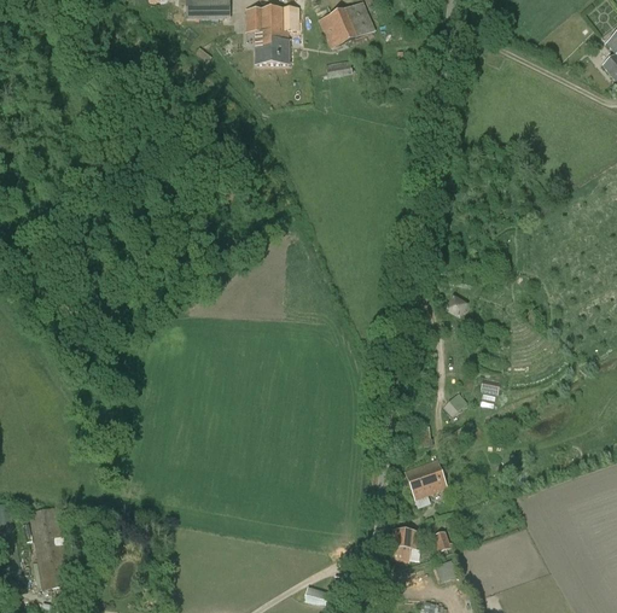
[(185,0),(186,17),(228,17),(228,0),(185,0)]
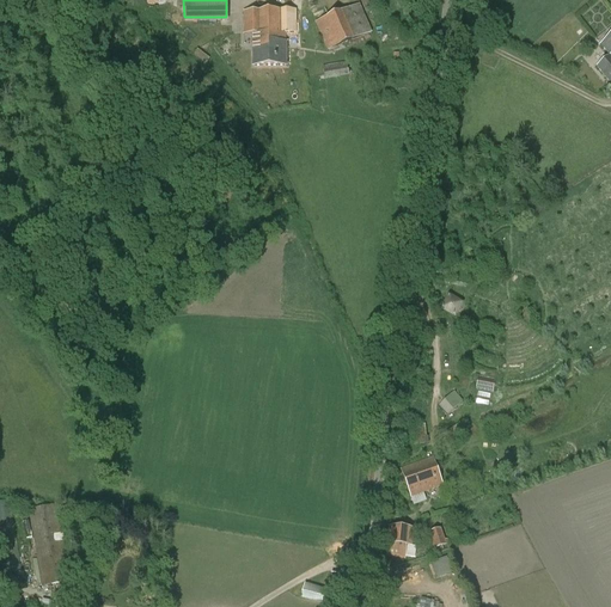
[(315,18),(327,47),(355,35),(358,42),(364,40),(361,32),(371,29),(359,1),(315,18)]
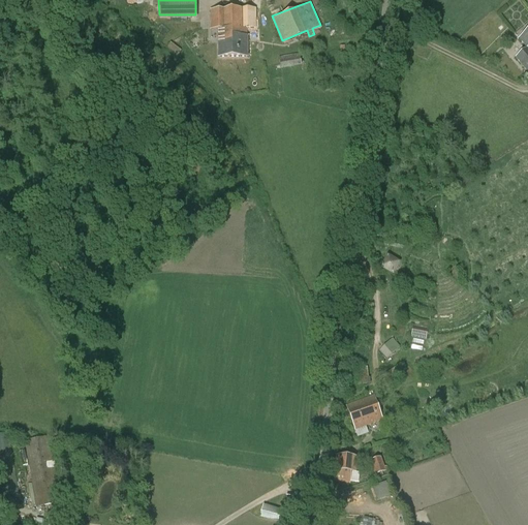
[(255,6),(210,7),(210,25),(218,25),(218,54),(245,54),(245,25),(255,25),(255,6)]
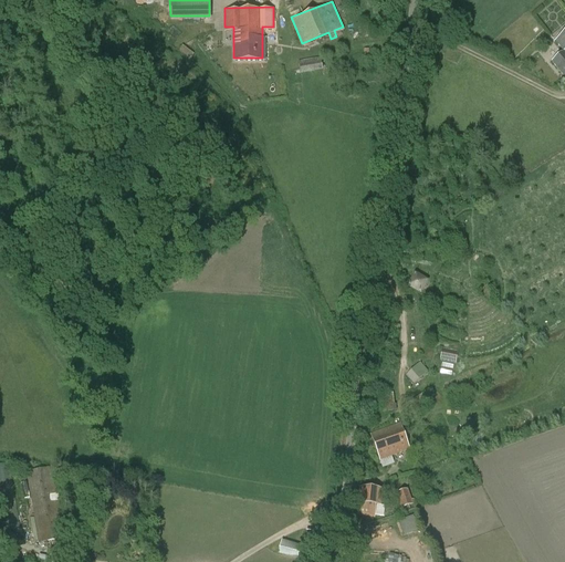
[(438,22),(443,25),(449,16),(443,12),(438,22)]
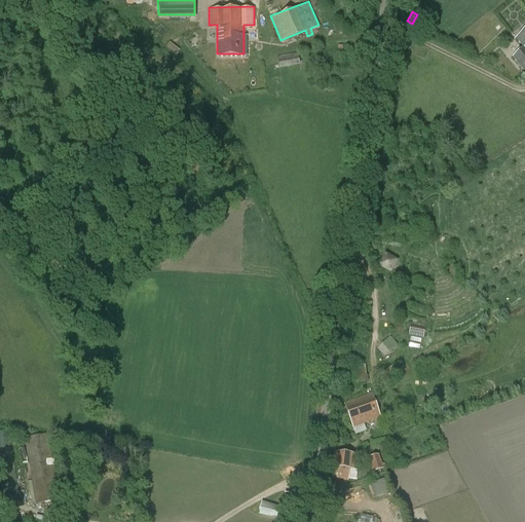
[(512,54),(524,70),(524,27),(515,36),(523,45),(512,54)]
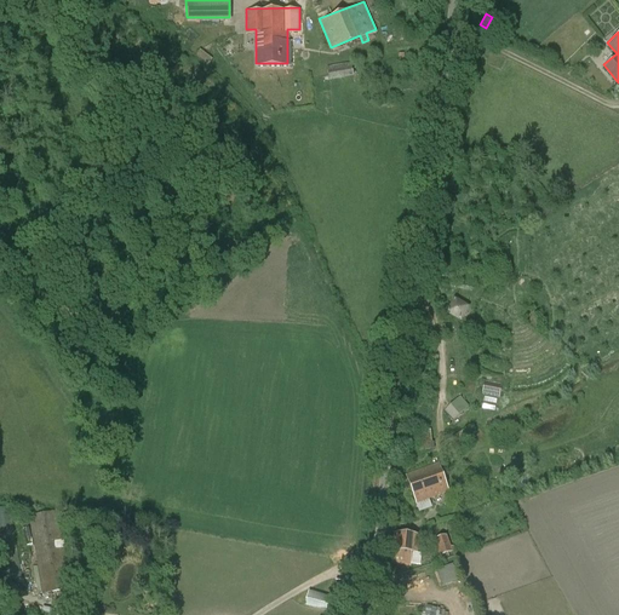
[(206,59),(210,53),(198,46),(193,52),(206,59)]
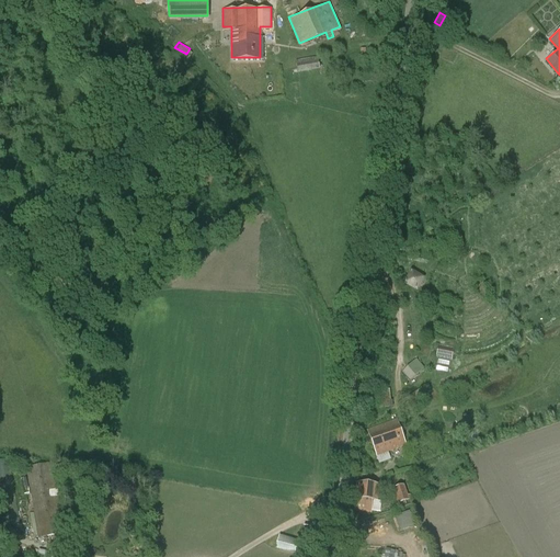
[(317,54),(295,57),(297,69),(318,65),(317,54)]
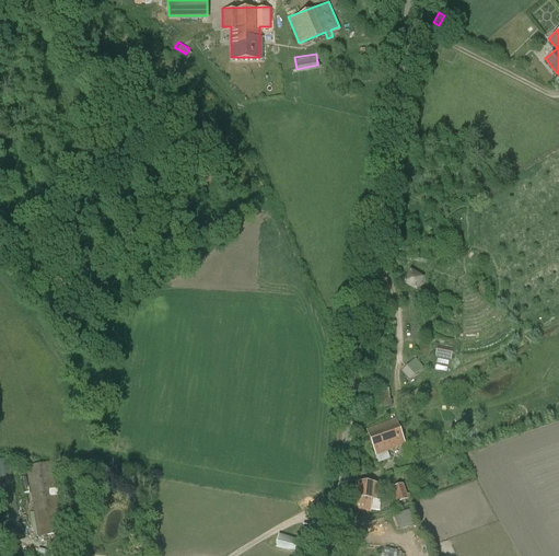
[(473,211),(464,211),(466,239),(474,238),(473,211)]
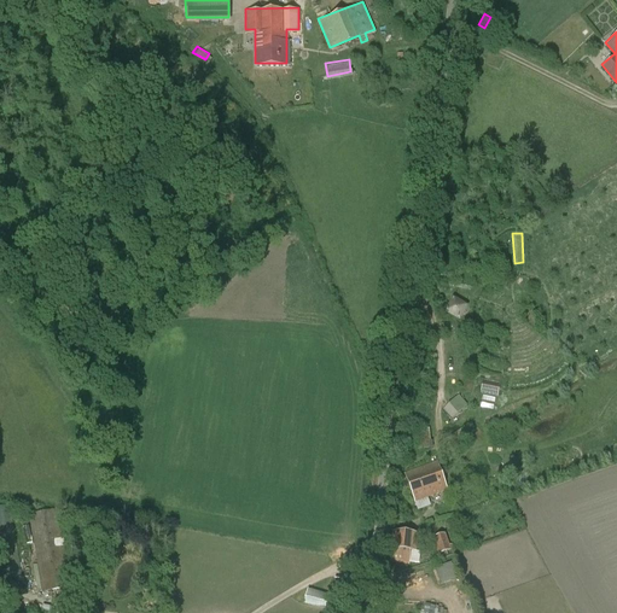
[(443,309),(459,317),(467,302),(452,292),(443,309)]
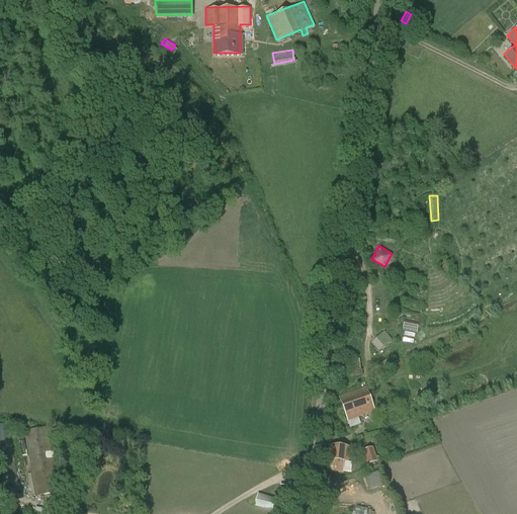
[(402,326),(416,329),(419,318),(404,315),(402,326)]
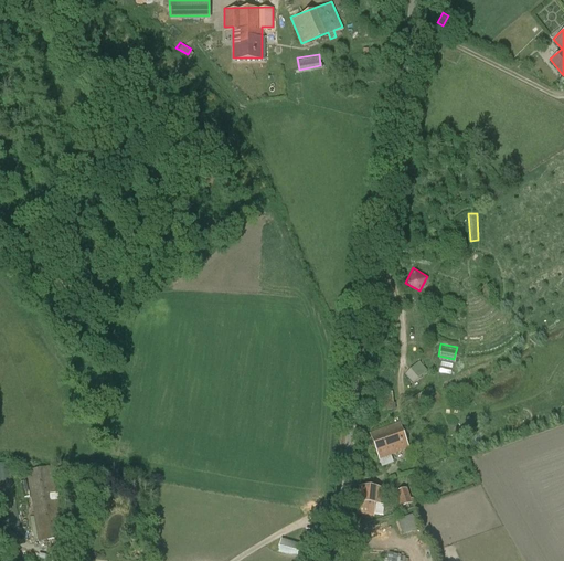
[(411,378),(425,366),(418,357),(404,369),(411,378)]
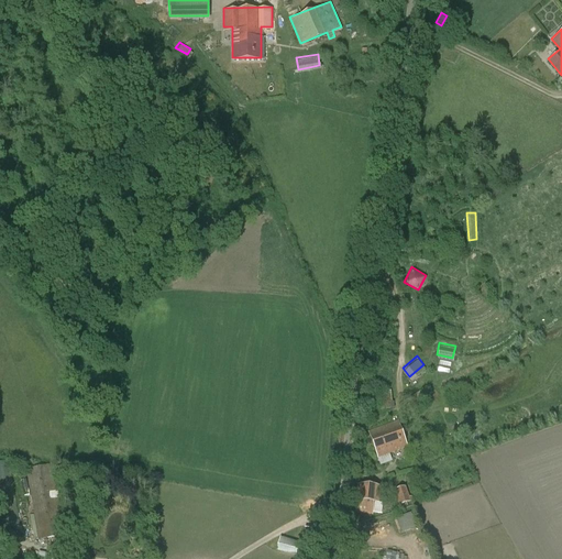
[(376,387),(376,404),(390,404),(389,386),(376,387)]
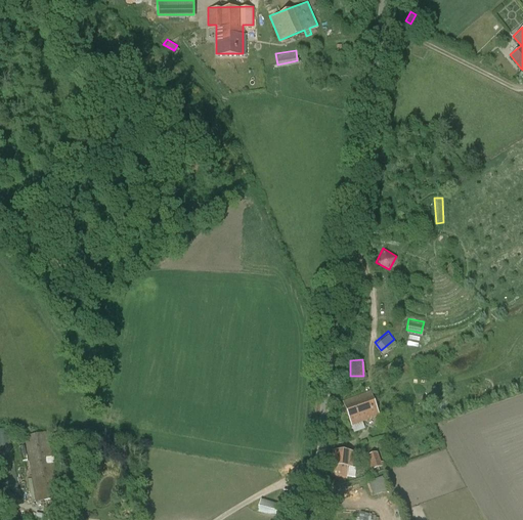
[(343,399),(351,422),(378,414),(369,390),(343,399)]
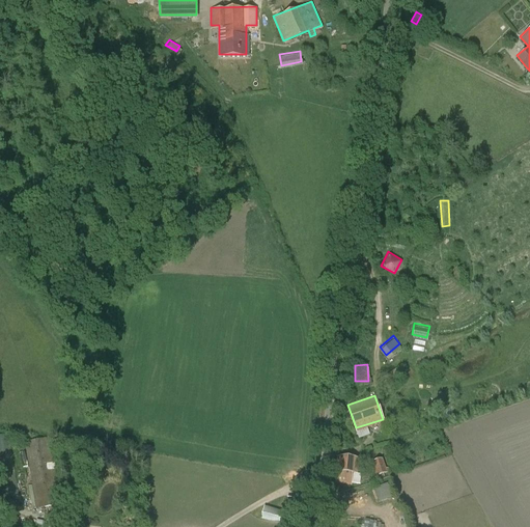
[(7,433),(0,433),(0,497),(18,493),(7,433)]
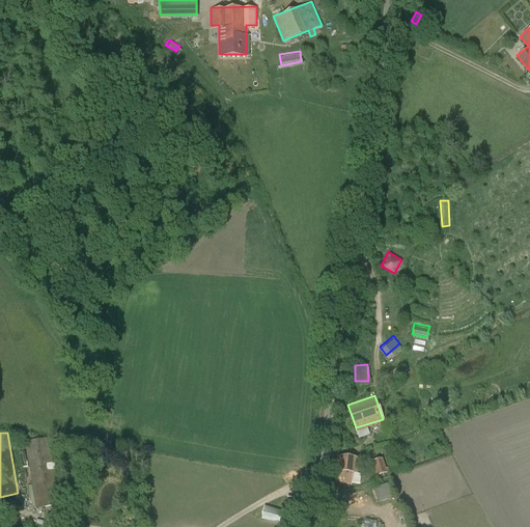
[(60,502),(49,436),(26,440),(35,506),(60,502)]
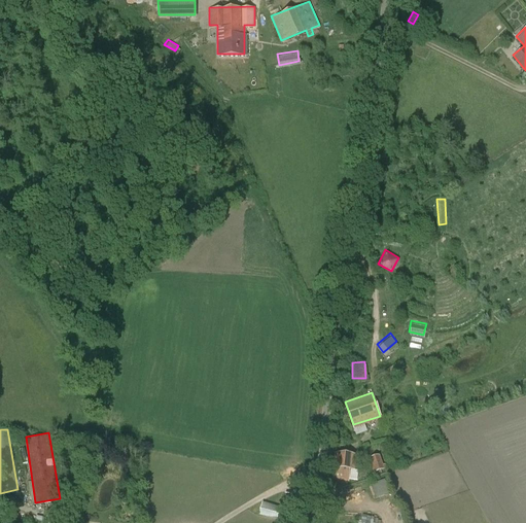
[(356,450),(334,448),(331,476),(348,477),(348,474),(353,474),(353,467),(354,467),(356,450)]
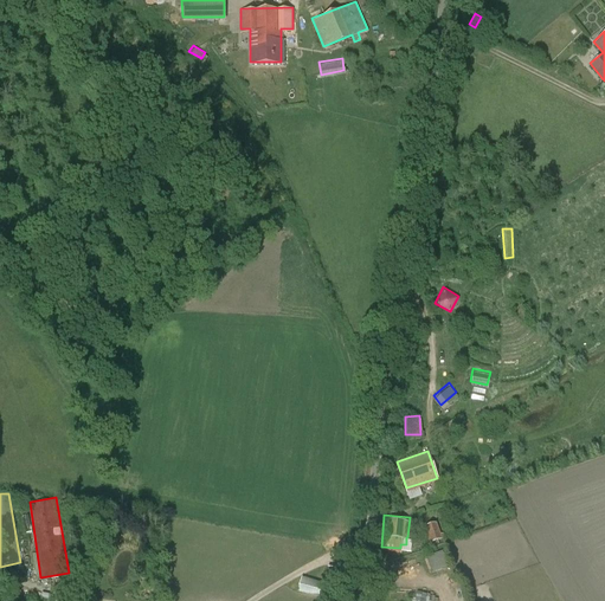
[(436,519),(423,523),(429,540),(445,534),(444,529),(439,530),(436,519)]
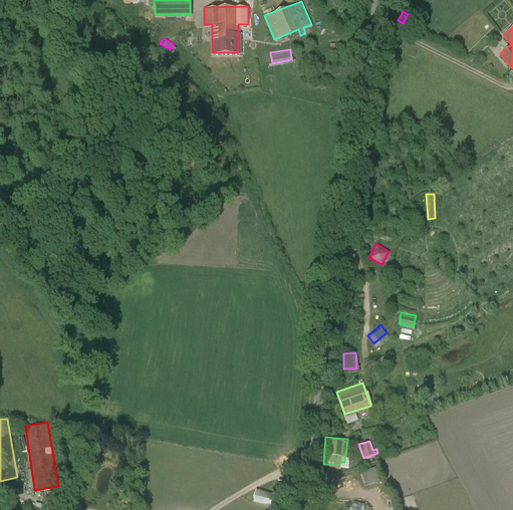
[(374,464),(361,469),(366,482),(379,478),(374,464)]
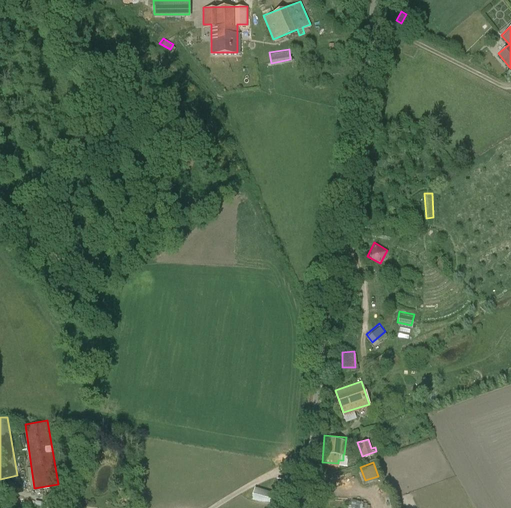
[(276,477),(273,497),(283,499),(286,479),(276,477)]
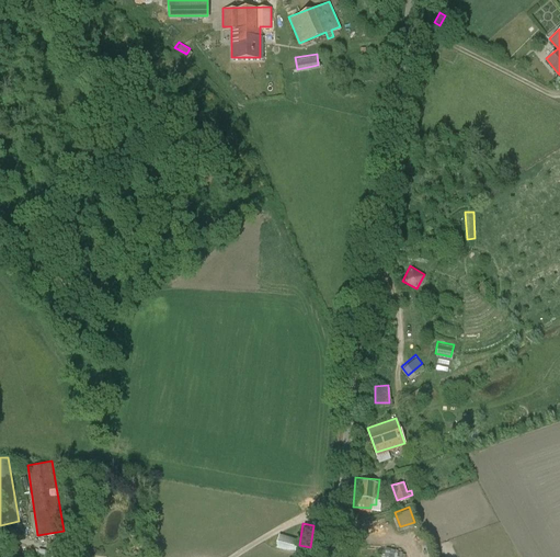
[(274,545),(295,552),(299,537),(278,533),(274,545)]
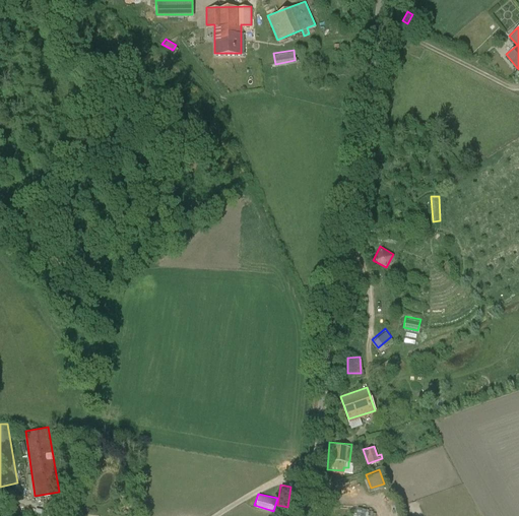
All buildings are outlined.
